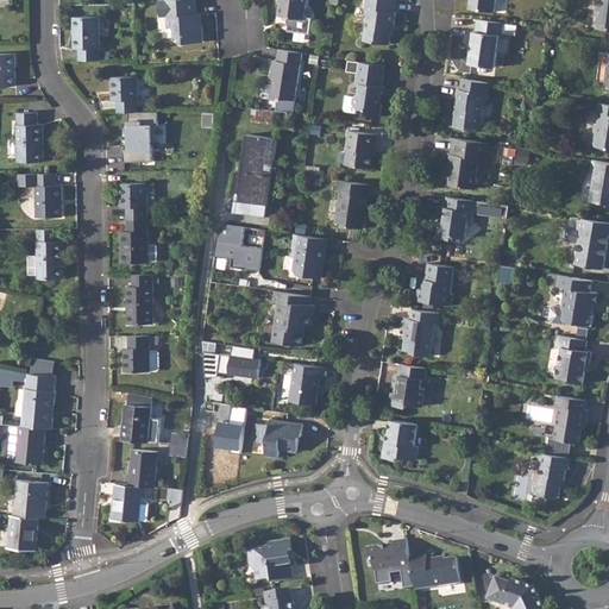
[(194,0),(158,0),(161,18),(167,18),(168,27),(175,27),(175,37),(181,37),(181,43),(202,42),(202,23),(196,23),(196,16),(194,0)]
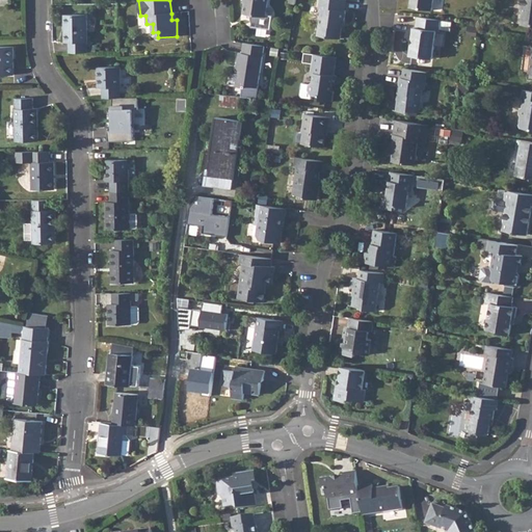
[(267,0),(244,0),(243,14),(250,16),(250,17),(250,18),(250,19),(250,20),(250,21),(250,22),(250,23),(255,24),(254,27),(270,30),(272,16),(266,16),(267,0)]
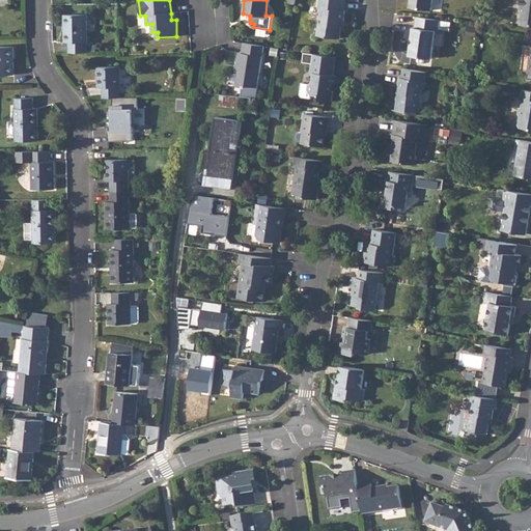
[(342,0),(318,0),(318,6),(319,7),(317,21),(318,21),(316,36),(339,39),(342,21),(343,22),(345,10),(341,10),(342,0)]
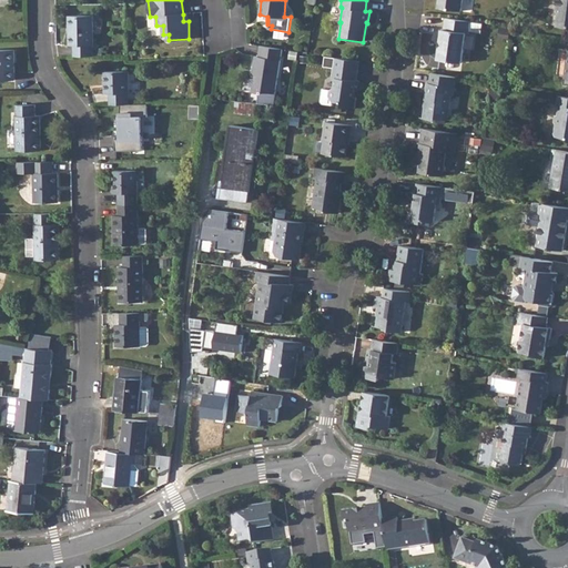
[(439,0),(438,8),(462,11),(463,0),(439,0)]
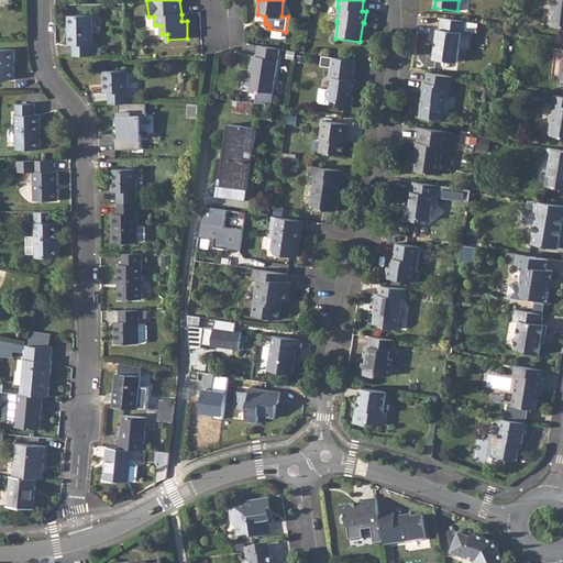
[(562,0),(552,0),(551,13),(553,13),(552,26),(562,29),(562,26),(562,0)]
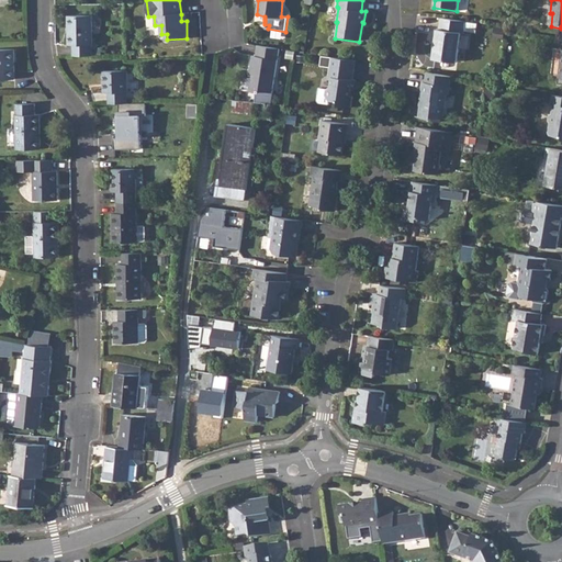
[(74,45),(74,56),(93,56),(93,15),(68,15),(69,45),(74,45)]
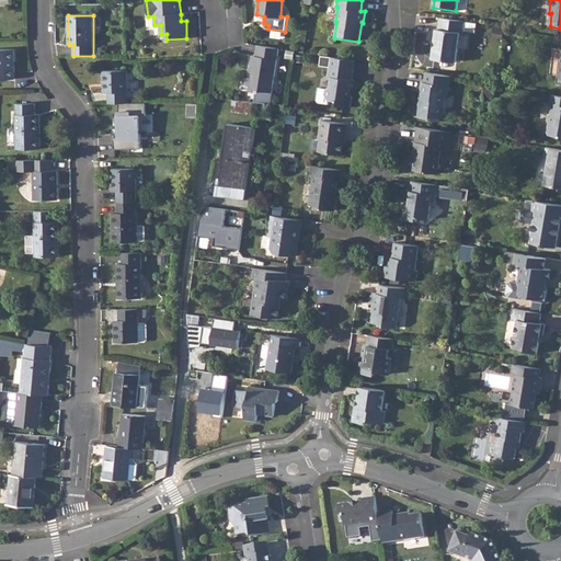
[(465,21),(439,18),(437,30),(435,30),(432,58),(456,61),(460,33),(462,33),(465,21)]
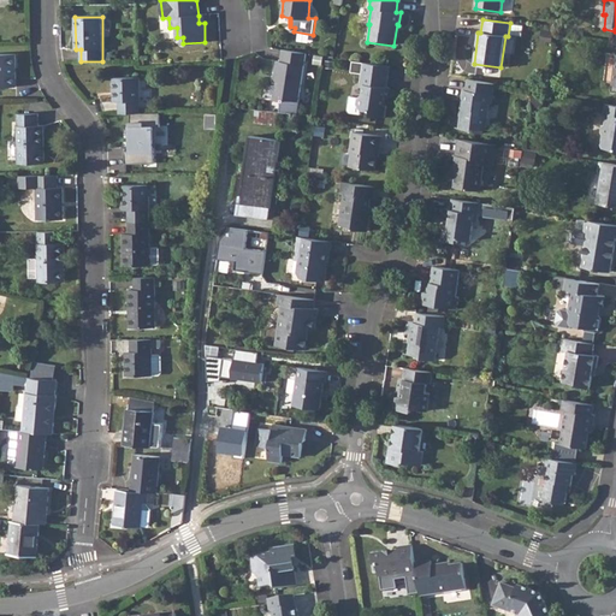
[(306,54),(283,49),(280,63),(276,63),(273,80),(274,81),(272,101),(284,104),(286,101),(298,104),(306,54)]
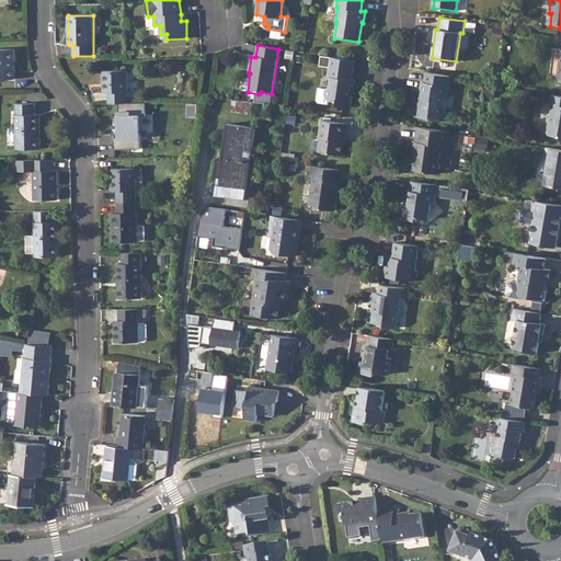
[(15,48),(0,48),(0,79),(15,79),(15,48)]
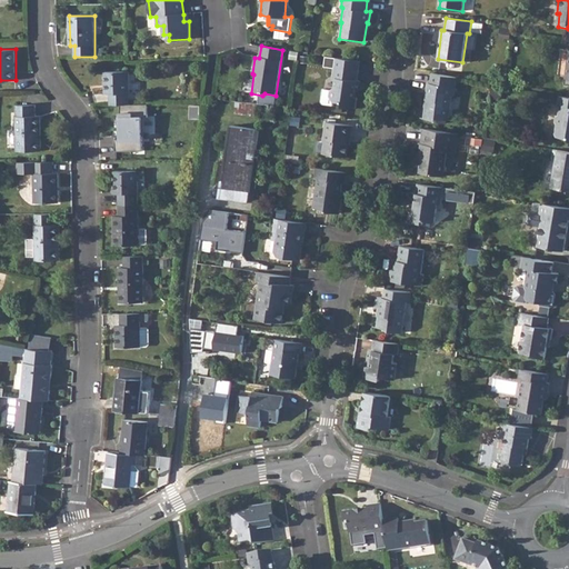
[(333,85),(329,88),(321,87),(319,99),(321,101),(332,103),(333,100),(342,101),(342,106),(355,108),(357,98),(355,95),(355,89),(359,87),(360,79),(357,79),(358,69),(332,66),(331,75),(335,75),(333,85)]
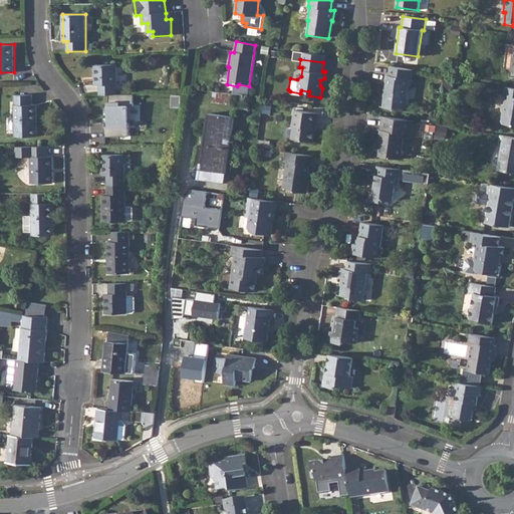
[(99,84),(99,94),(108,95),(117,95),(117,64),(94,64),(94,84),(99,84)]
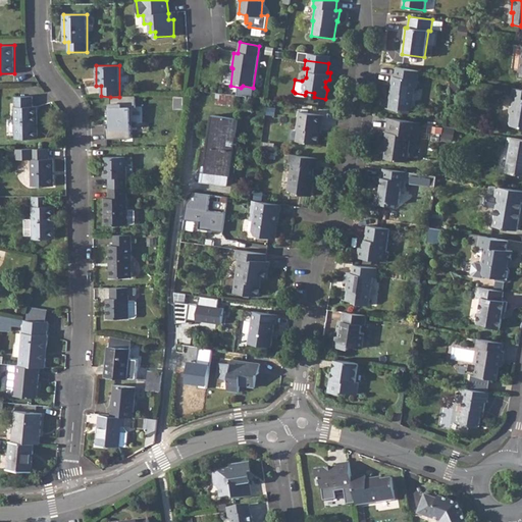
[(419,71),(397,66),(396,73),(393,73),(390,90),(392,90),(390,107),(402,108),(403,106),(413,107),(416,86),(417,86),(419,71)]
